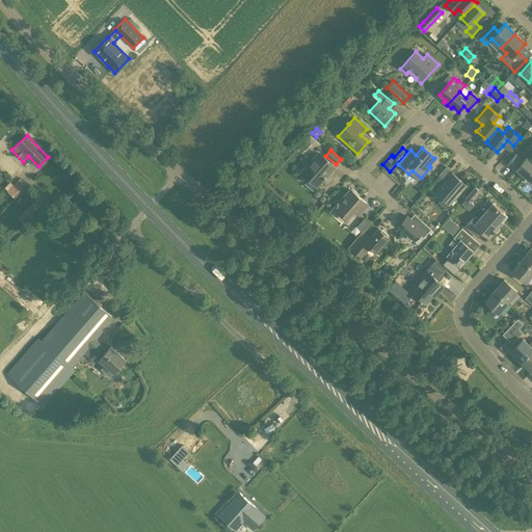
[(317,187),(335,167),(318,153),(301,173),(317,187)]
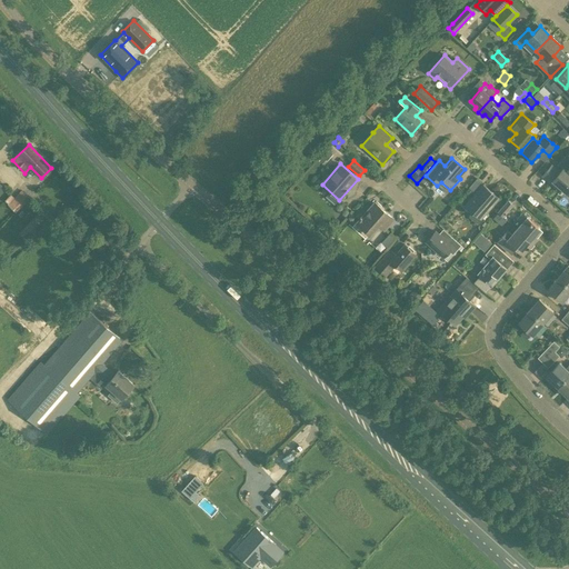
[(568,173),(566,171),(562,168),(559,172),(551,166),(542,176),(549,182),(557,189),(559,187),(568,195),(568,193),(568,173)]
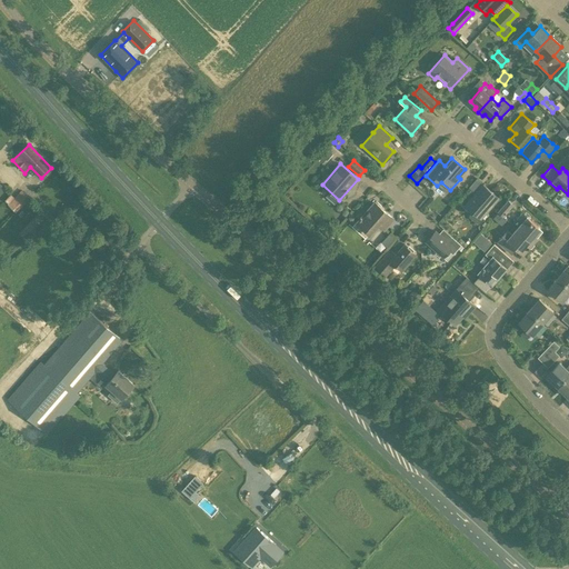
[(476,223),(480,219),(498,198),(485,187),(476,198),(473,196),(465,206),(473,212),(469,217),(476,223)]
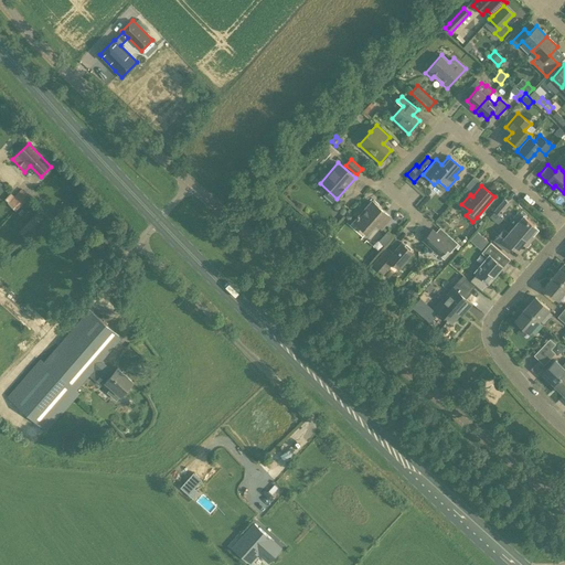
[(16,210),(29,196),(21,189),(16,195),(13,192),(6,200),(8,202),(12,198),(13,200),(9,204),(16,210)]
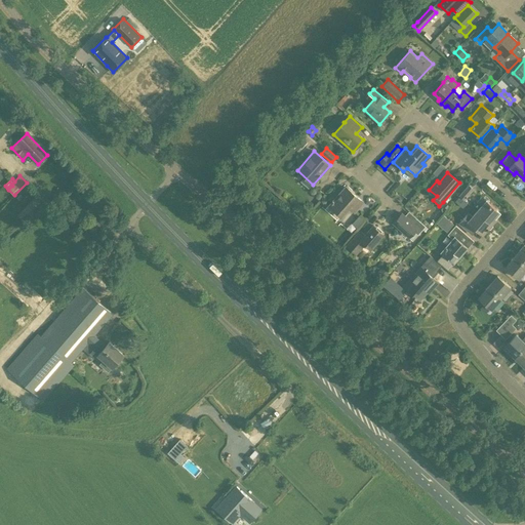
[(468,185),(458,196),(465,201),(474,190),(468,185)]
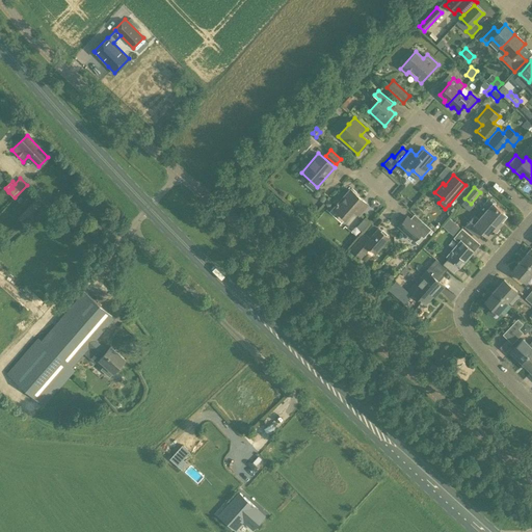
[(363,200),(363,201),(350,189),(333,208),(346,219),(353,211),(360,217),(369,206),(363,200)]
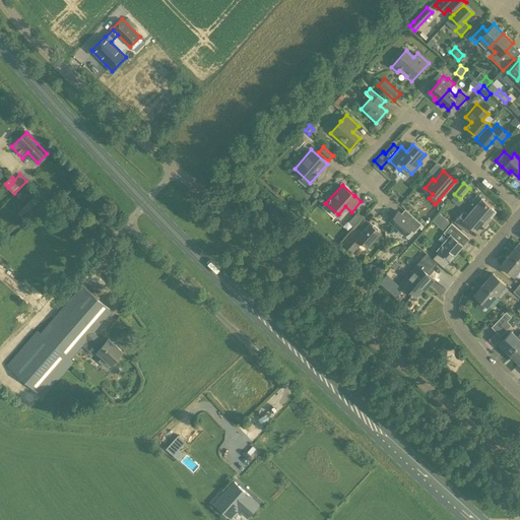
[(494,210),(481,199),(476,195),(471,200),(476,204),(472,209),(486,222),(491,217),(489,215),(494,210)]
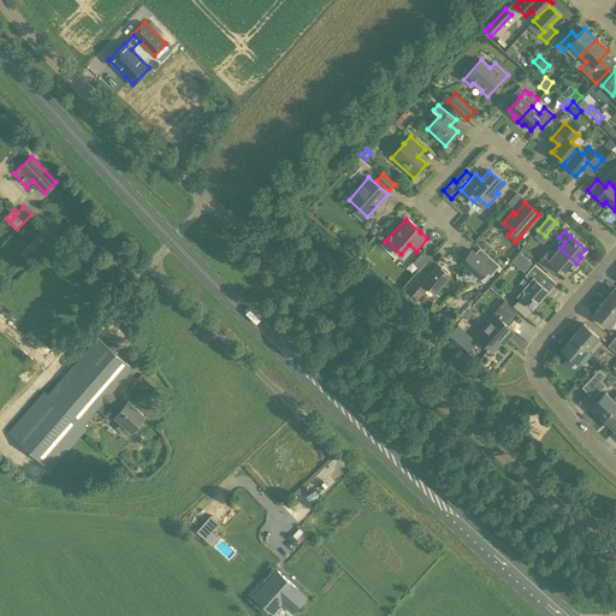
[(560,248),(555,254),(550,249),(538,262),(554,276),(560,270),(566,276),(576,264),(560,248)]
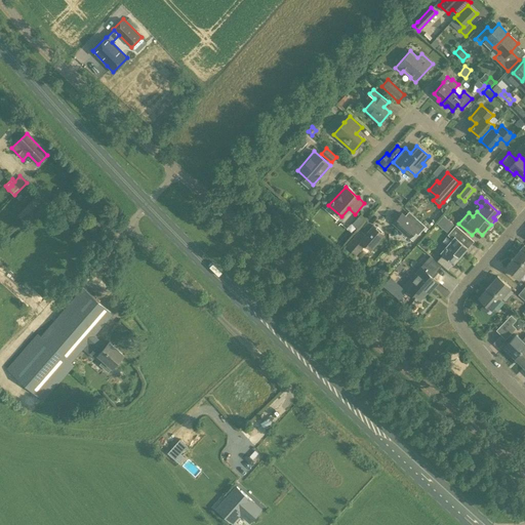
[(360,213),(351,221),(357,229),(366,220),(360,213)]
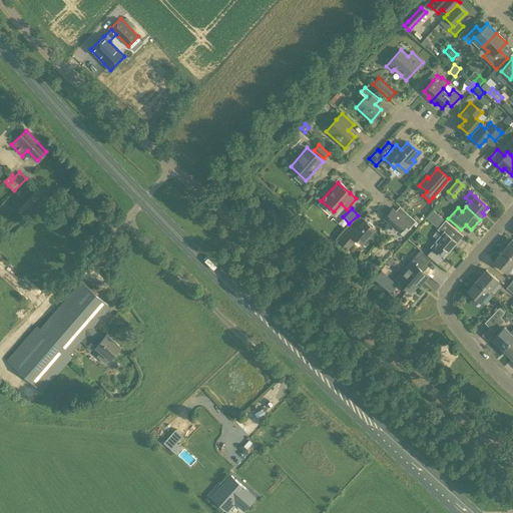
[(403,217),(393,208),(386,215),(387,221),(394,227),(393,229),(396,232),(397,230),(399,232),(404,226),(408,229),(416,221),(407,213),(403,217)]
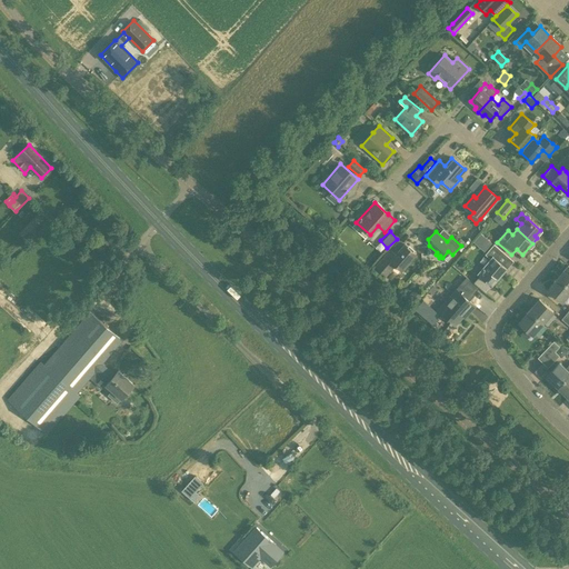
[(488,241),(480,235),(475,240),(482,247),(488,241)]
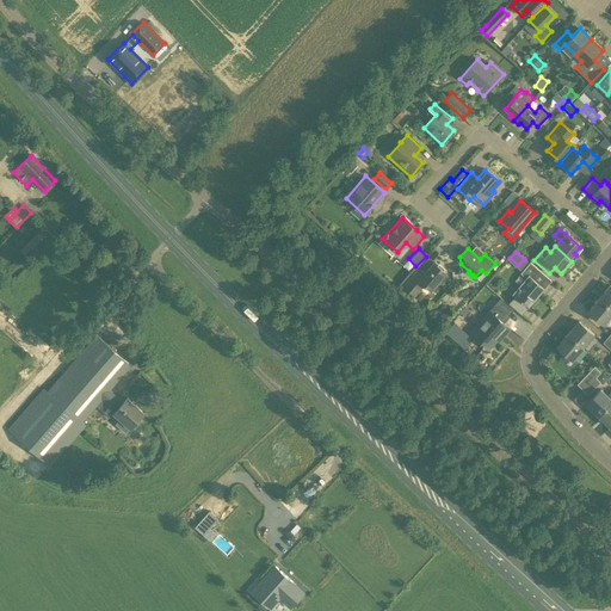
[(403,264),(408,271),(414,266),(409,260),(403,264)]
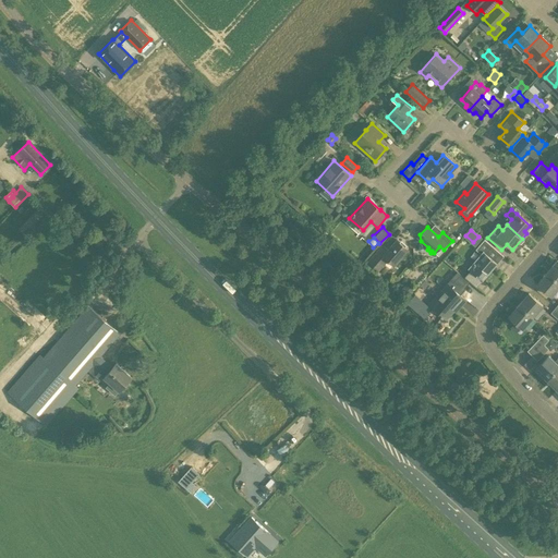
[(396,240),(388,250),(381,244),(367,261),(379,270),(388,261),(393,265),(407,250),(396,240)]
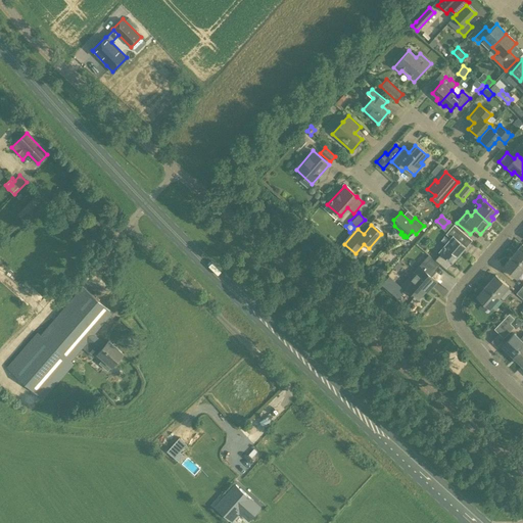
[(445,234),(450,238),(438,251),(452,264),(466,247),(472,240),(454,225),(445,234)]
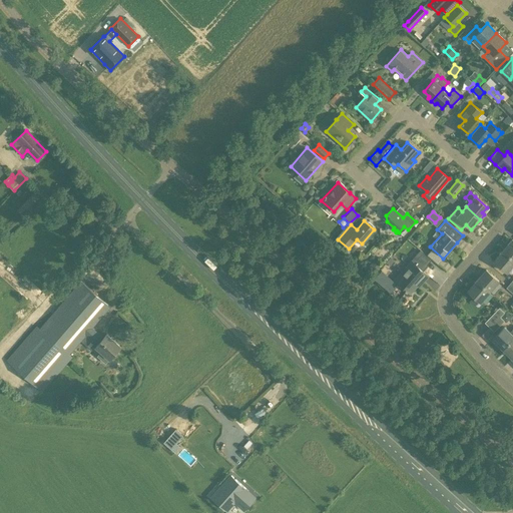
[(512,240),(512,239),(503,250),(512,259),(512,240)]
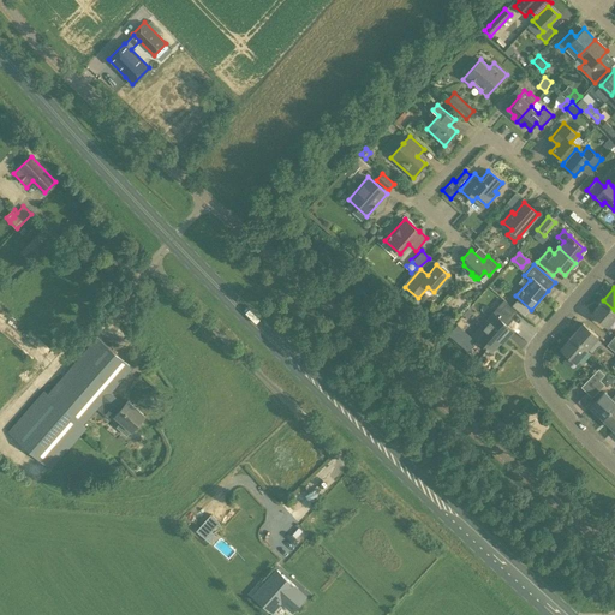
[(614,316),(614,310),(603,300),(591,312),(607,327),(608,326),(614,316)]
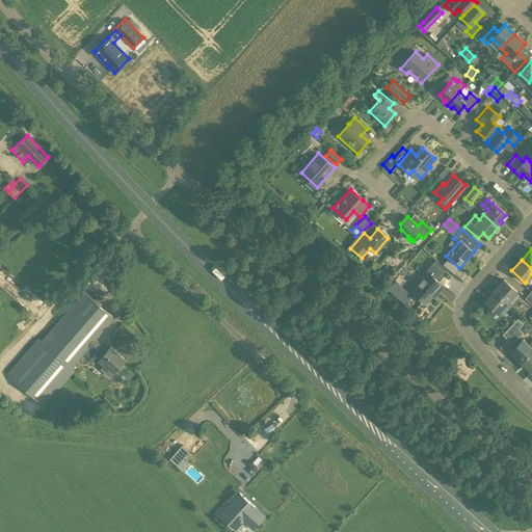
[(405,267),(400,273),(405,277),(410,271),(405,267)]
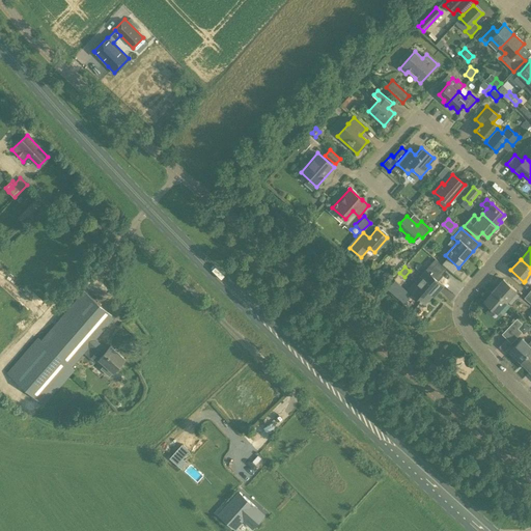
[(438,291),(443,285),(425,270),(409,289),(424,304),(435,292),(436,294),(438,291)]
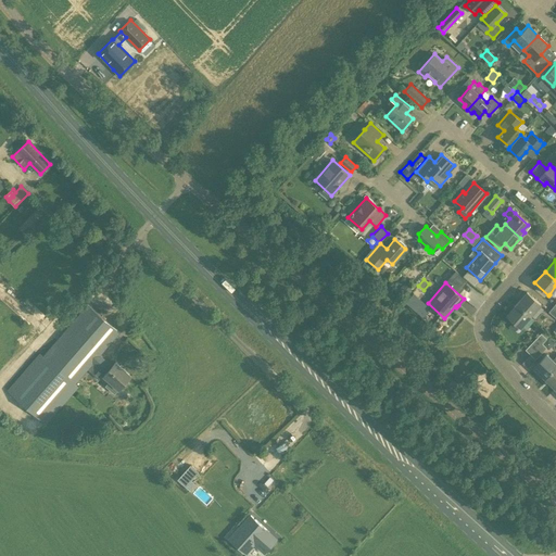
[(517,304),(531,316),(541,304),(527,292),(517,304)]
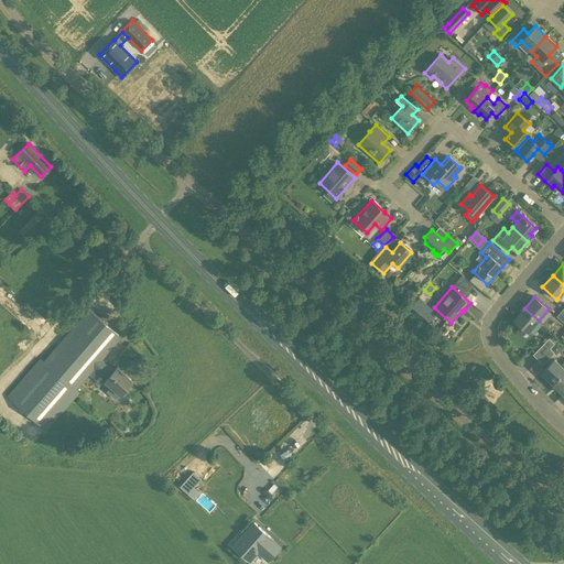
[(411,306),(416,312),(422,305),(416,300),(411,306)]
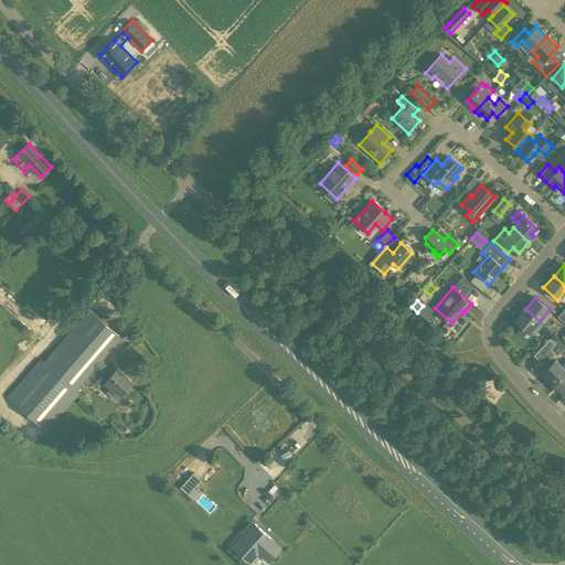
[(114,371),(103,361),(123,338),(89,309),(43,362),(40,360),(35,364),(7,397),(46,432),(80,394),(76,391),(94,370),(106,380),(105,382),(110,387),(107,392),(116,400),(120,395),(120,396),(123,394),(134,382),(117,368),(114,371)]
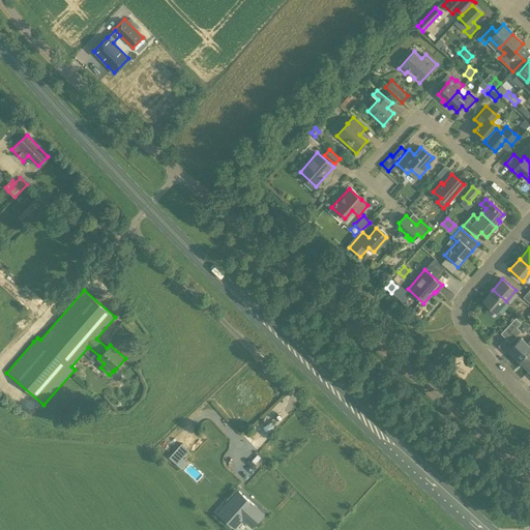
[(506,301),(493,290),(482,300),(496,313),(506,301)]
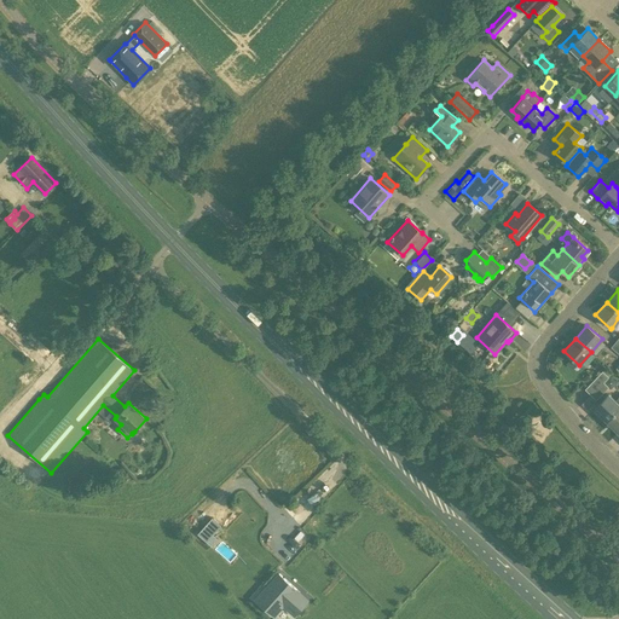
[(602,383),(605,383),(603,382),(608,377),(602,371),(588,387),(585,389),(591,395),(602,383)]
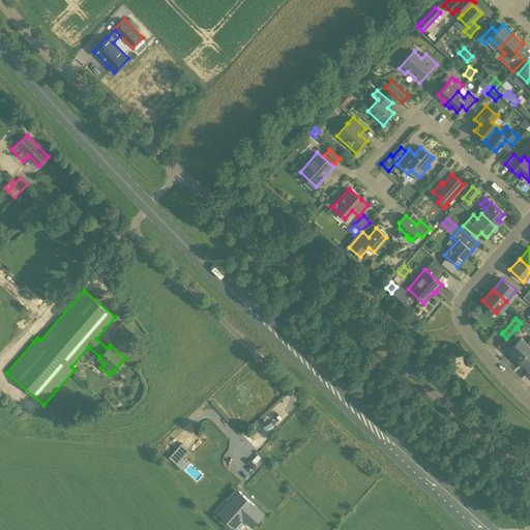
[(516,328),(506,339),(510,343),(521,331),(518,328),(516,328)]
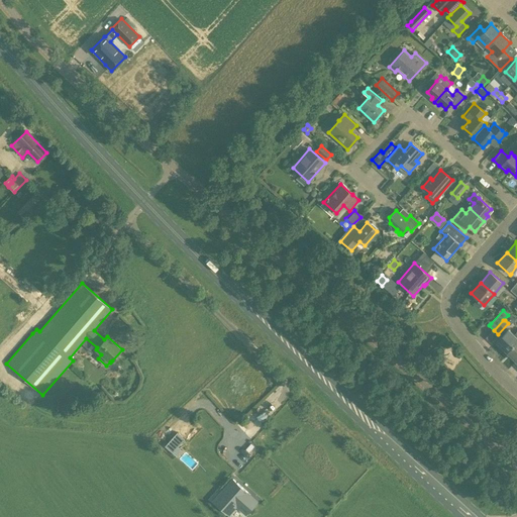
[(516,330),(513,335),(508,329),(496,341),(506,351),(516,340),(516,330)]
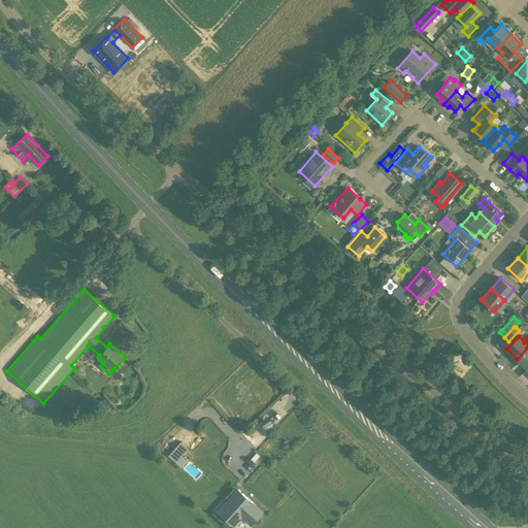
[(527,348),(517,359),(527,369),(527,368),(527,348)]
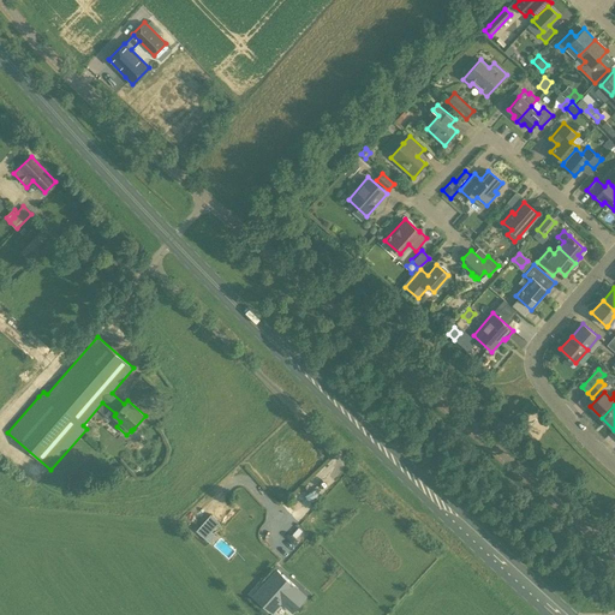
[(268,589),(269,589),(258,601),(272,611),(281,601),(293,610),(304,598),(293,587),(294,586),(281,574),(268,589)]
